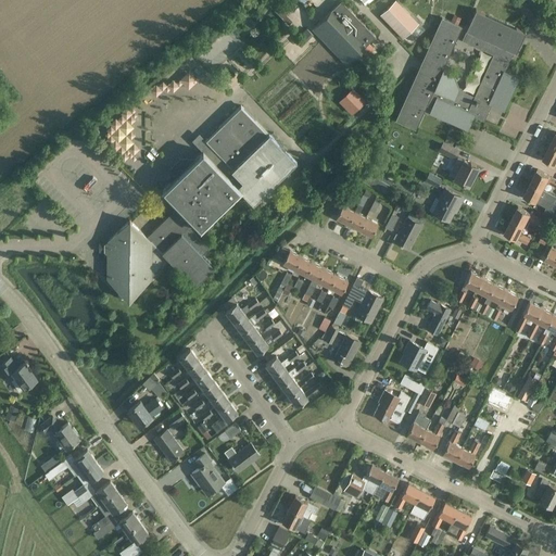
[(333,8),(323,19),(312,28),(345,63),(346,64),(376,36),(341,0),(336,7),(333,8)]
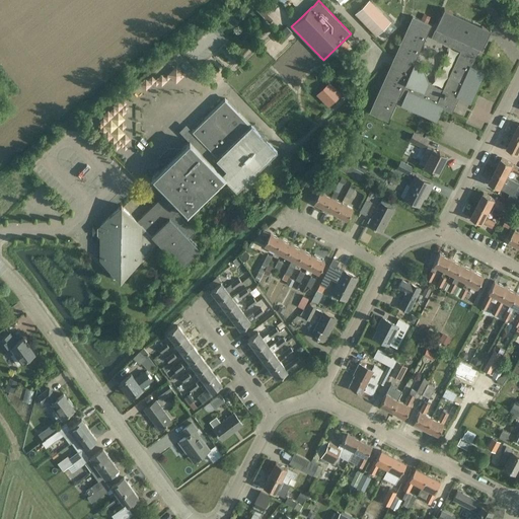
[(366,3),(351,16),(370,39),(385,25),(366,3)]
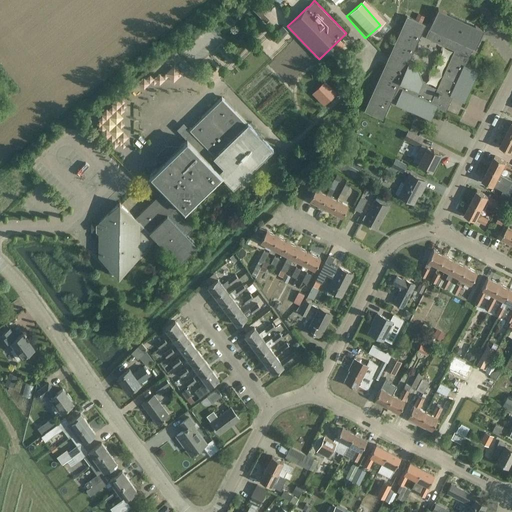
[(395,104),(421,116),(430,120),(436,107),(445,111),(452,96),(465,102),(479,71),(465,65),(473,48),(475,49),(484,28),(438,8),(425,37),(454,50),(437,89),(422,83),(417,67),(408,63),(425,25),(407,16),(364,111),(383,119),(393,96),(397,98),(395,104)]
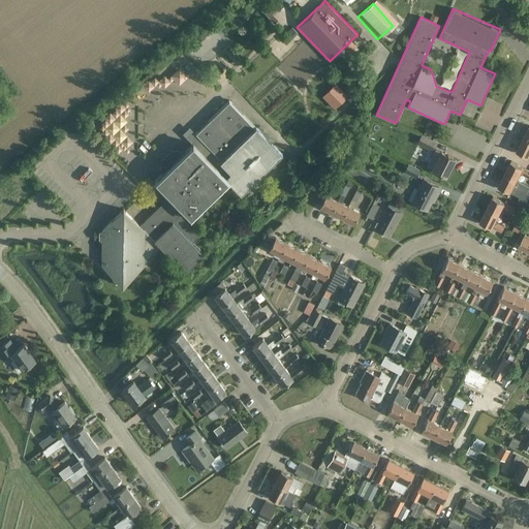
[(292,27),(280,38),(286,44),(299,33),(292,27)]
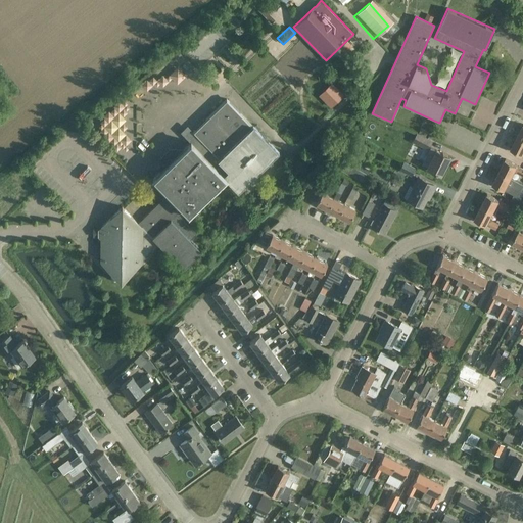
[(172,78),(177,83),(186,75),(178,65),(167,77),(163,74),(157,80),(151,74),(142,84),(147,89),(155,81),(162,88),(172,78)]
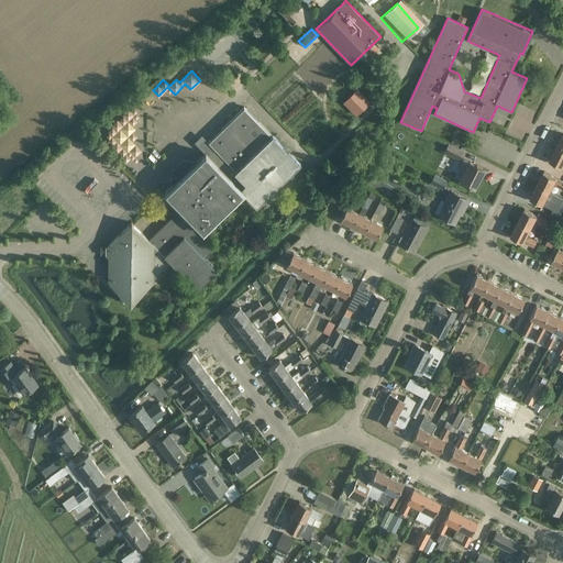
[(114,130),(111,133),(134,158),(143,151),(133,140),(139,134),(131,125),(140,117),(130,107),(110,125),(114,130)]
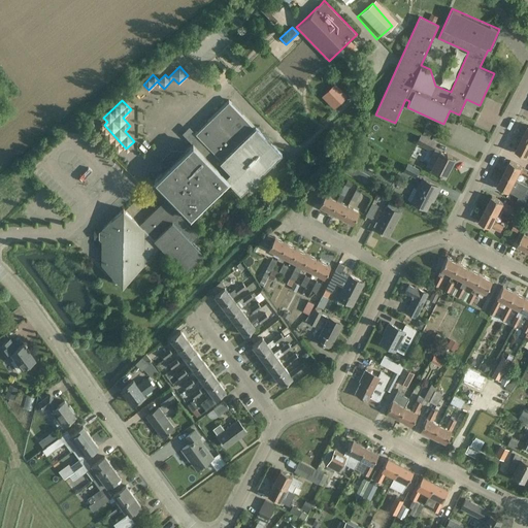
[(169,196),(161,203),(139,225),(160,246),(185,271),(203,254),(193,241),(199,235),(180,218),(186,212),(190,218),(229,179),(226,176),(232,171),(245,186),(279,153),(229,100),(195,133),(200,139),(195,144),(193,142),(186,150),(171,150),(161,159),(161,173),(154,180),(169,196)]
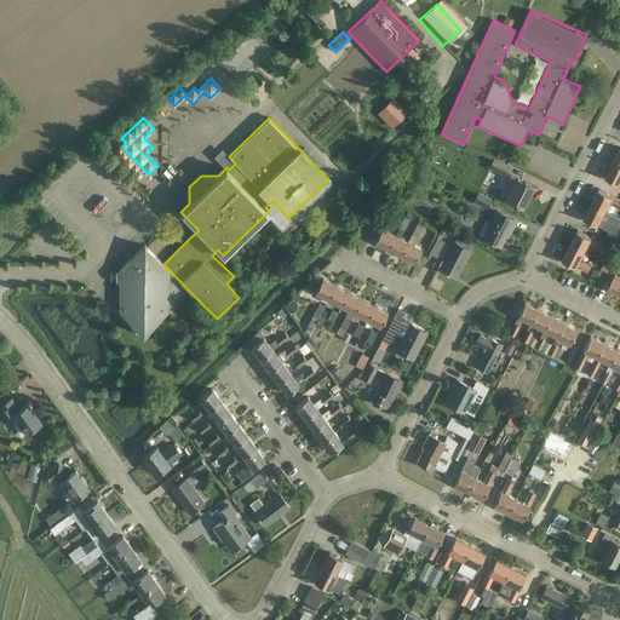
[(107,142),(102,147),(101,148),(105,153),(110,147),(107,142)]
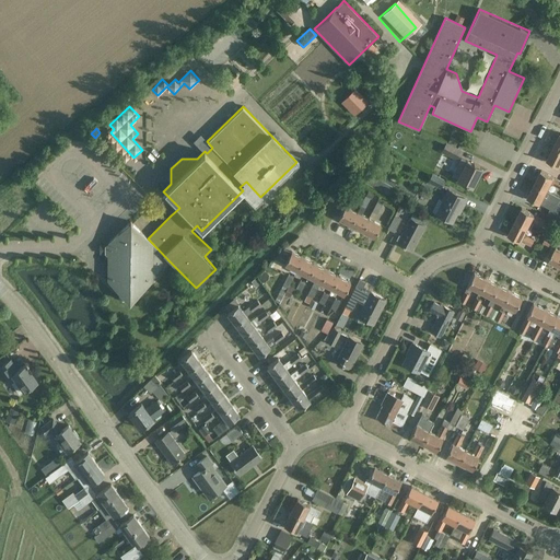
[(452,137),(448,143),(455,148),(458,141),(452,137)]
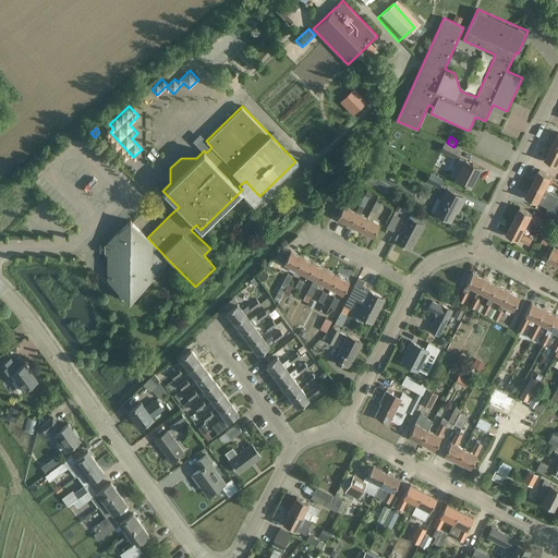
[(557,148),(553,146),(545,159),(557,166),(557,165),(557,148)]
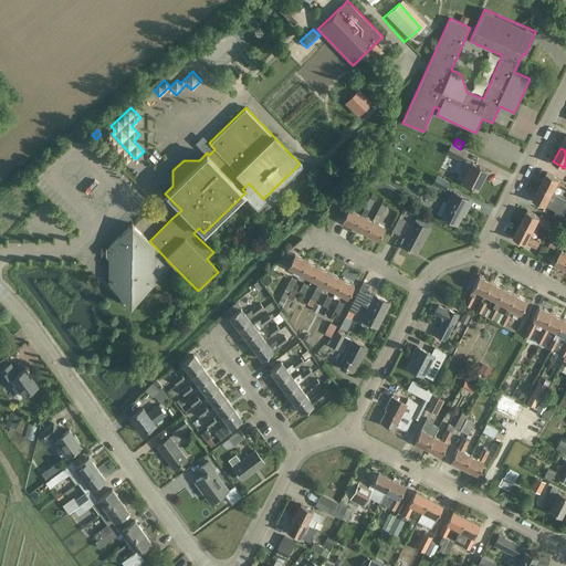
[(408,152),(406,156),(412,160),(416,156),(408,152)]
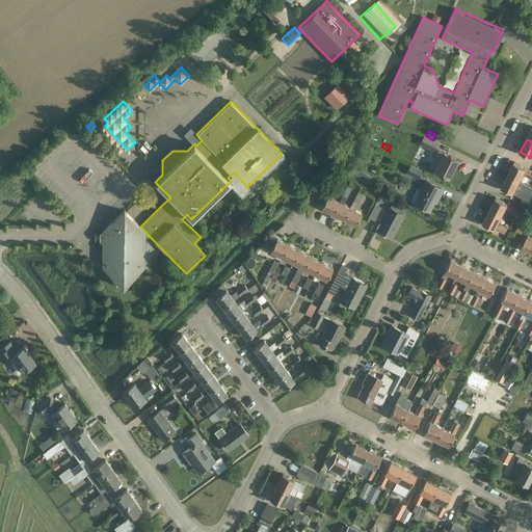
[(435,169),(440,173),(449,177),(457,160),(451,157),(452,156),(450,155),(450,156),(444,153),(435,169)]
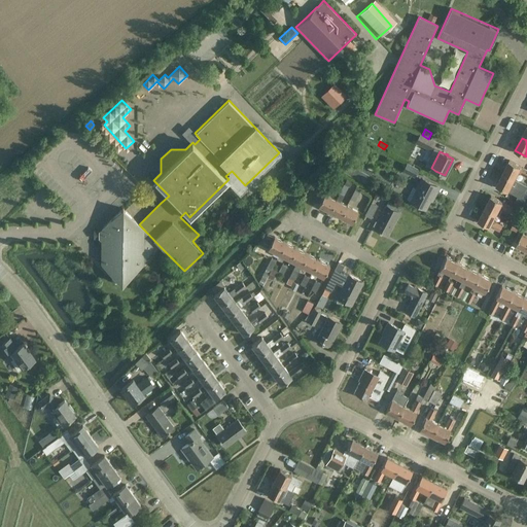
[(503,173),(515,179),(518,172),(526,176),(526,169),(519,165),(510,161),(503,173)]
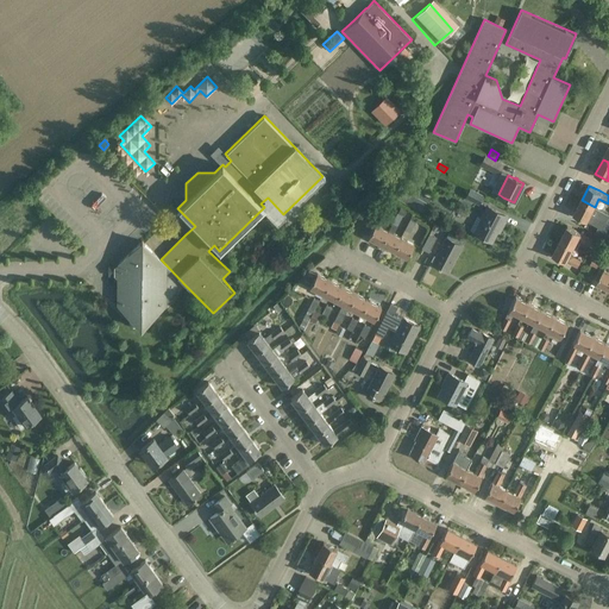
[(403,188),(399,200),(425,211),(429,199),(403,188)]
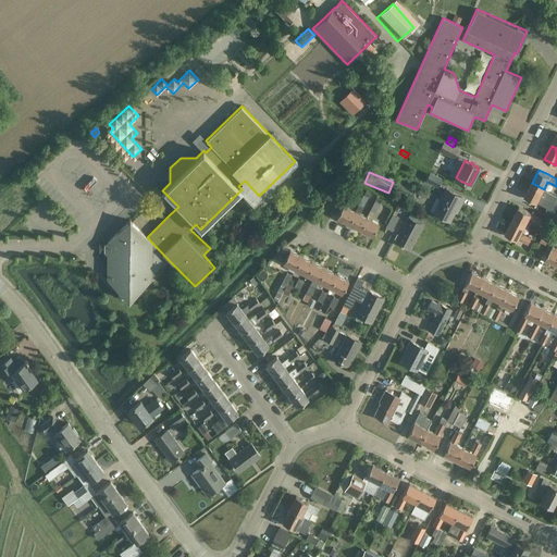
[(438,186),(442,180),(430,173),(426,181),(438,186)]
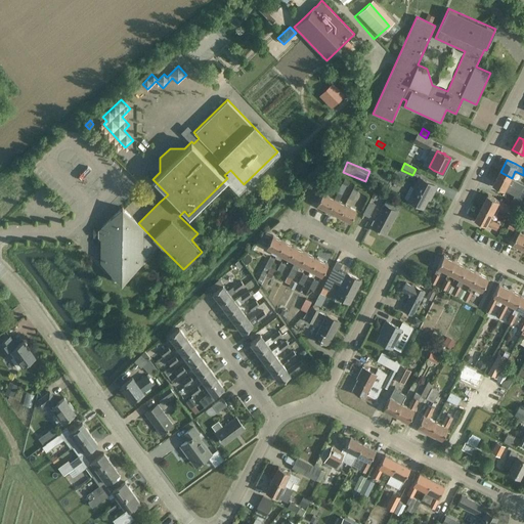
[(494,184),(504,189),(506,190),(506,189),(515,194),(518,189),(509,184),(512,178),(500,172),(494,184)]
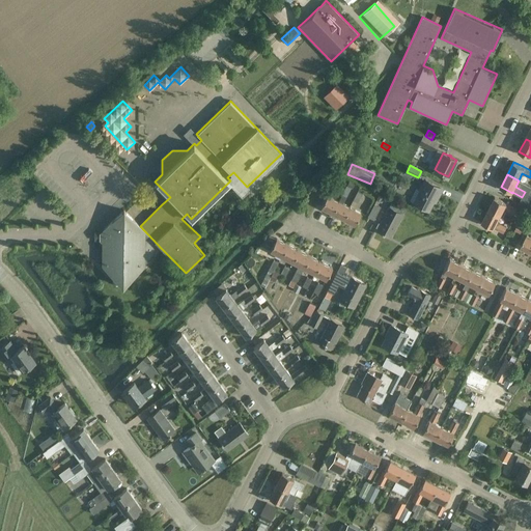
[(351,179),(346,186),(353,189),(356,182),(351,179)]
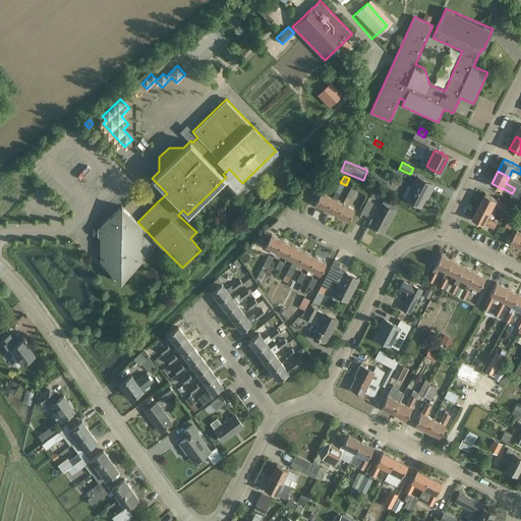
[(324,185),(329,188),(334,179),(329,177),(324,185)]
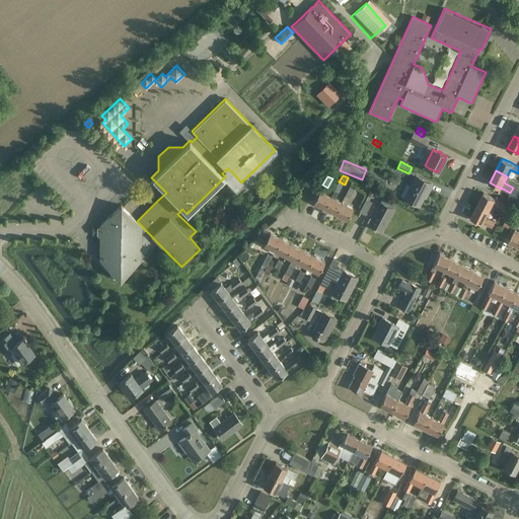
[(417,176),(411,188),(406,186),(401,196),(404,198),(404,199),(406,199),(405,200),(416,205),(417,204),(419,205),(426,193),(427,193),(432,184),(417,176)]
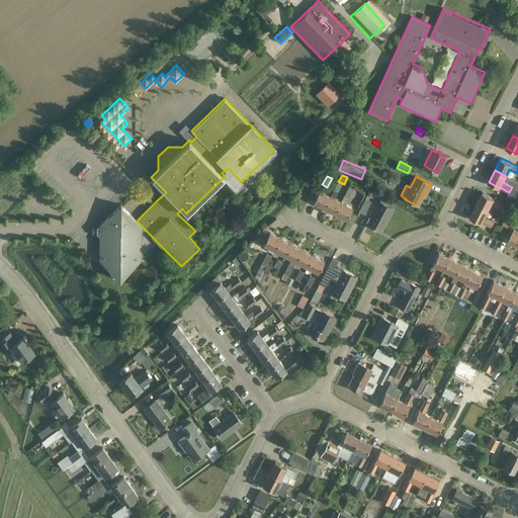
[(333,190),(338,192),(342,183),(338,181),(333,190)]
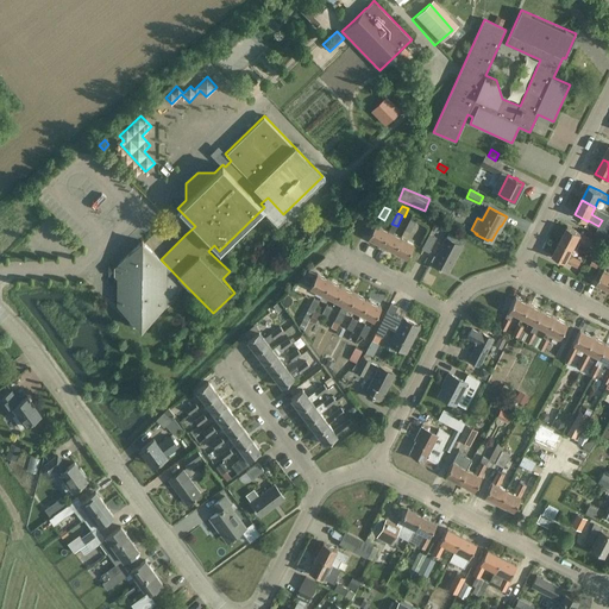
[(405,230),(410,232),(415,223),(409,219),(405,230)]
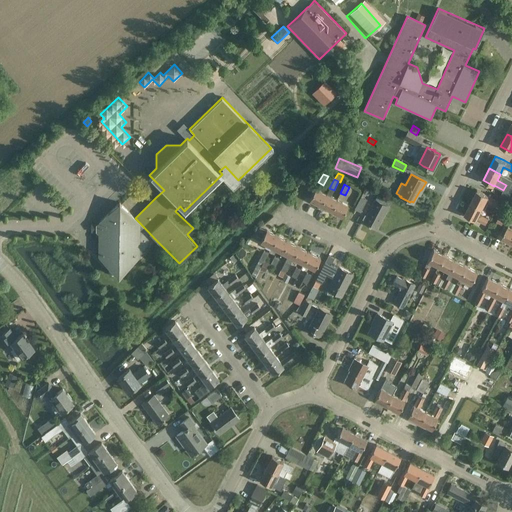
[(309,199),(320,205),(326,194),(315,188),(309,199)]
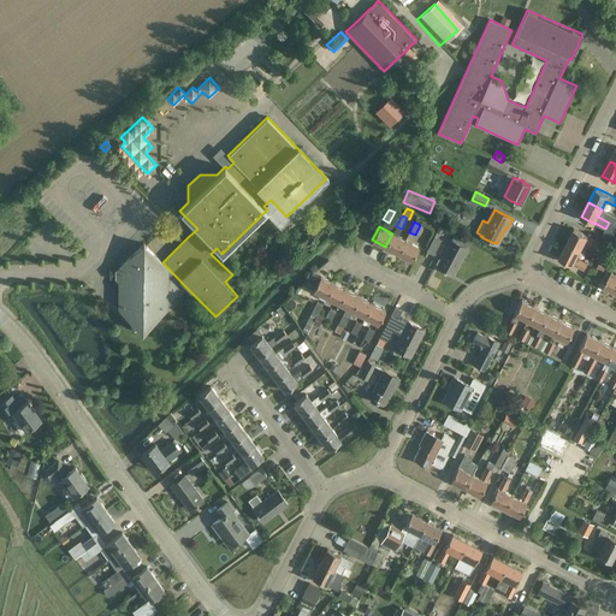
[(580,250),(584,253),(587,244),(596,249),(599,242),(585,235),(574,229),(567,243),(580,250)]
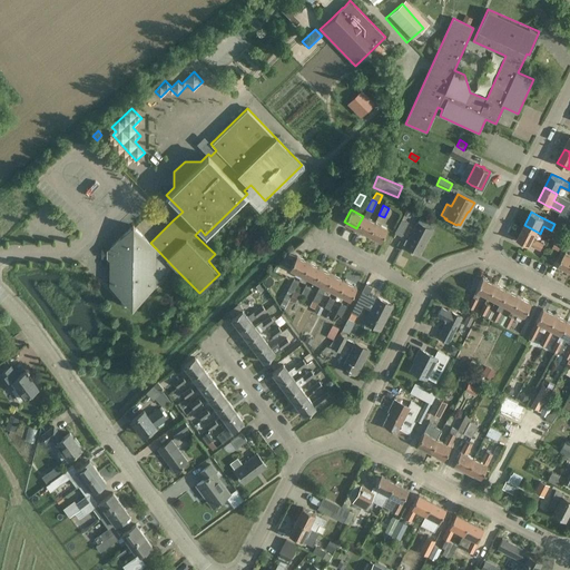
[(356,228),(369,235),(375,223),(363,216),(356,228)]
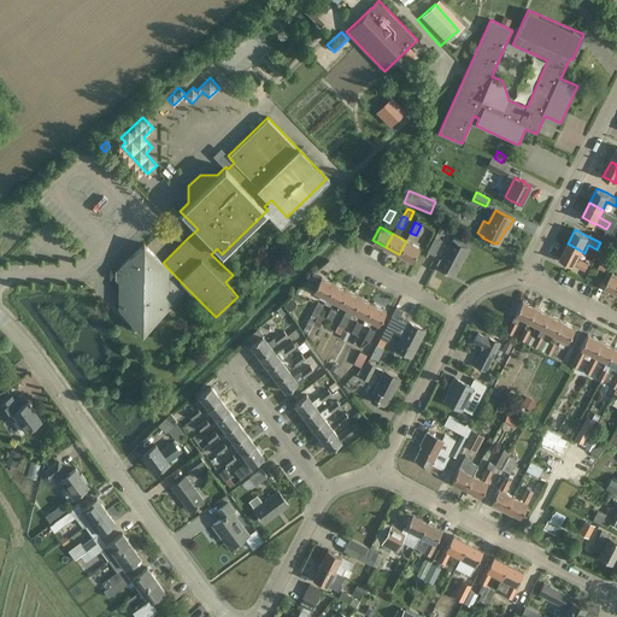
[(442,241),(435,238),(427,252),(435,256),(442,241)]
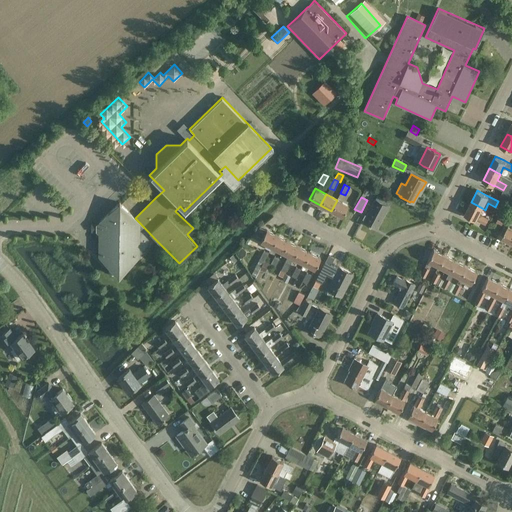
[(375,199),(368,213),(363,222),(368,224),(368,225),(370,226),(370,225),(376,228),(388,206),(375,199)]
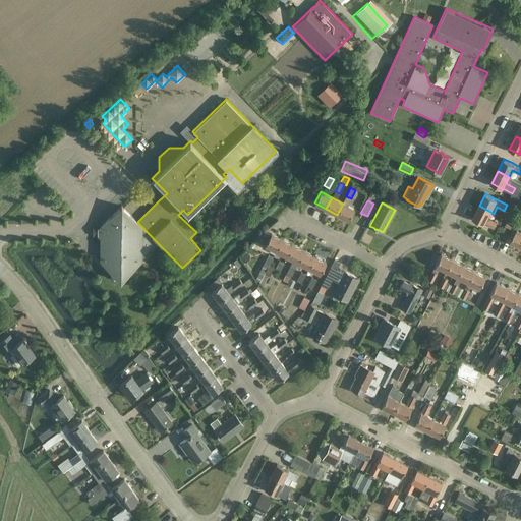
[(509,209),(517,213),(520,207),(512,203),(509,209)]
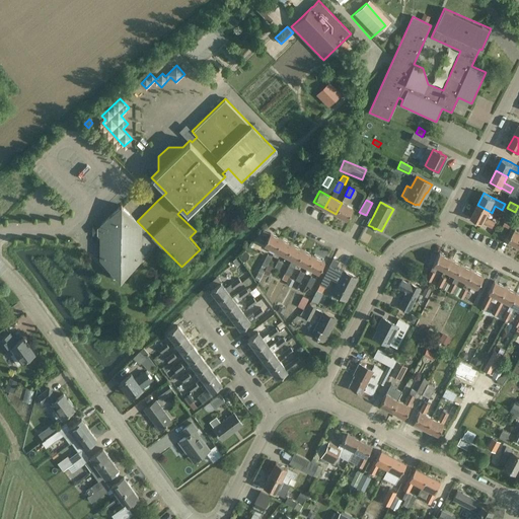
[(353,208),(342,203),(336,214),(347,219),(353,208)]
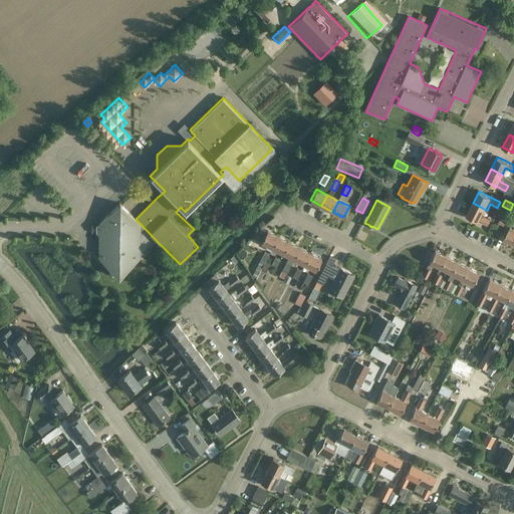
[(156,240),(136,219),(119,203),(99,223),(99,257),(119,277),(140,257),(140,256),(156,240)]
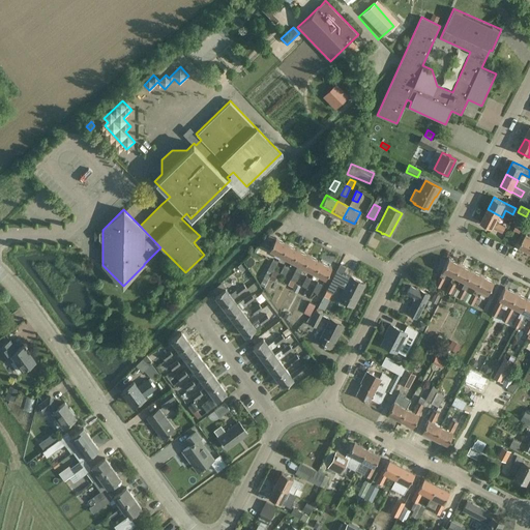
[(488,209),(481,222),(493,228),(503,233),(506,227),(496,222),(499,215),(488,209)]
